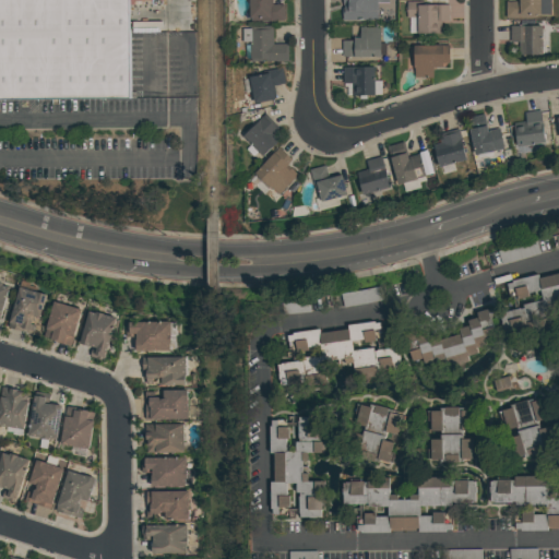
[(0,0),(128,0),(130,100),(0,102),(0,0)]
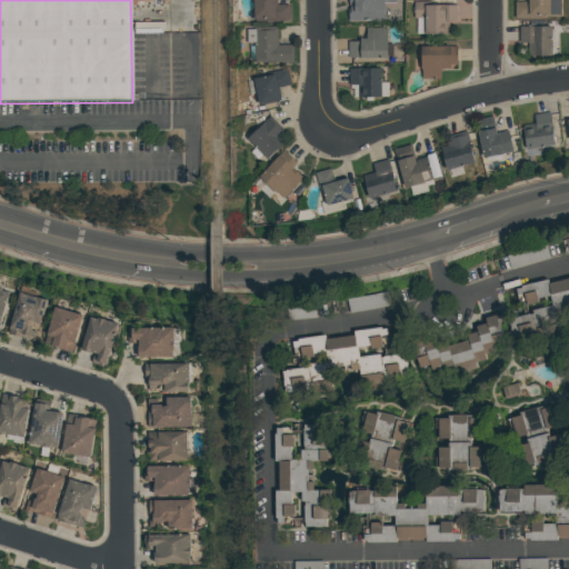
[(253,0),(276,0),(276,5),(288,5),(288,22),(267,22),(266,18),(253,19),(253,0)]
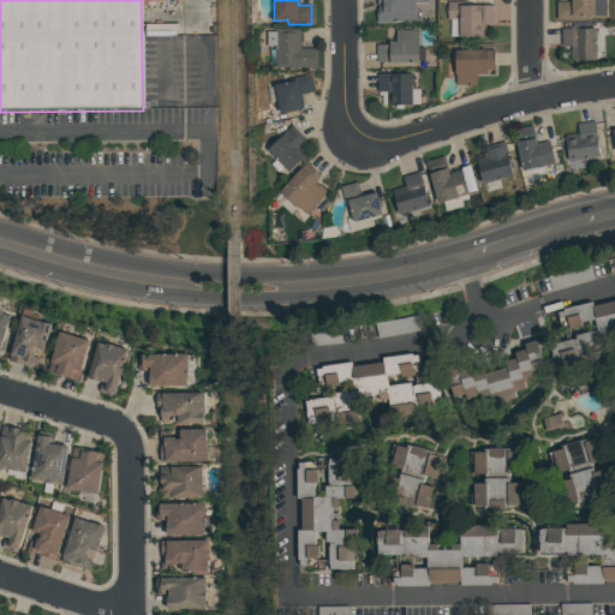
[(374,0),(427,0),(427,4),(415,4),(415,23),(375,24),(374,0)]
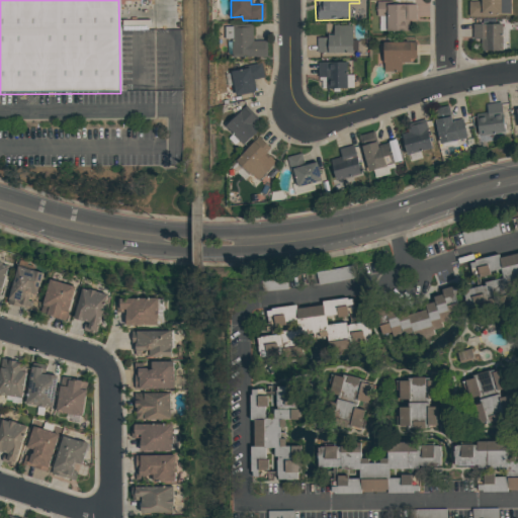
[(479,0),(510,0),(510,14),(495,14),(495,16),(468,17),(468,2),(480,2),(479,0)]
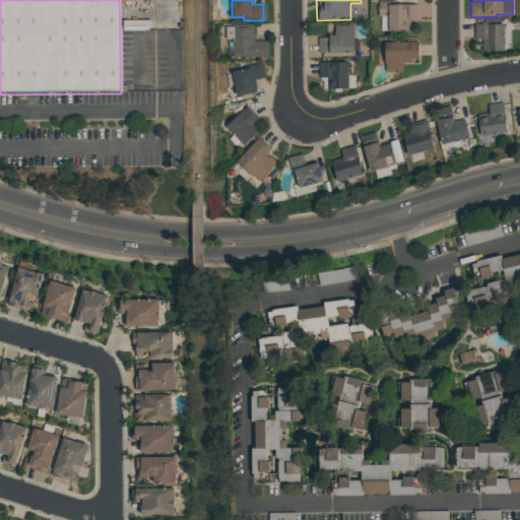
[(377,1),(387,1),(387,5),(416,4),(417,18),(408,18),(408,31),(388,31),(388,16),(378,16),(377,1)]
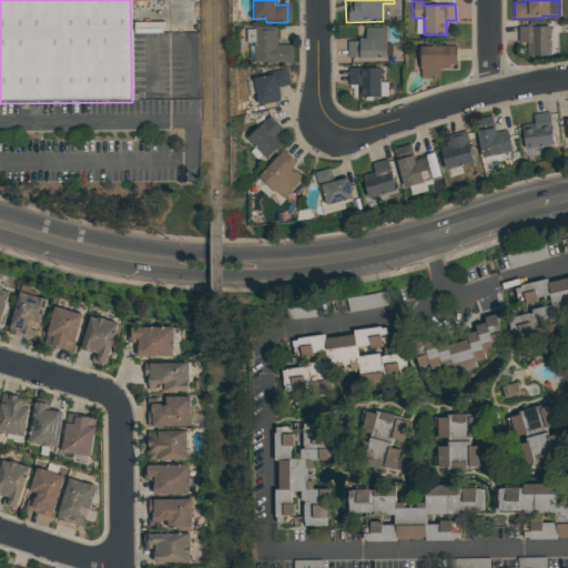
[(517,27),(549,27),(549,56),(528,56),(528,43),(517,43),(517,27)]
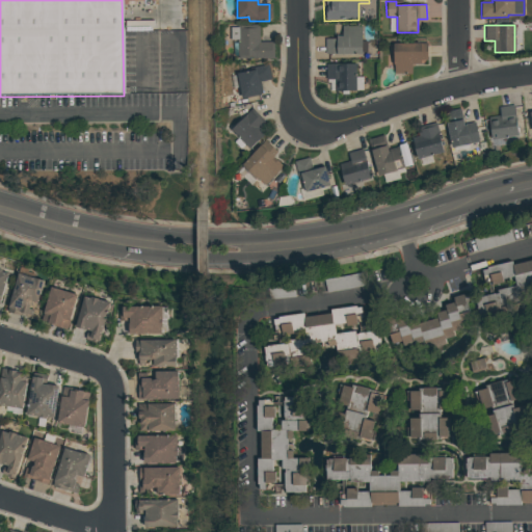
[(230,27),(237,27),(239,26),(258,26),(258,43),(273,43),(272,58),(238,58),(238,41),(230,41),(230,27)]
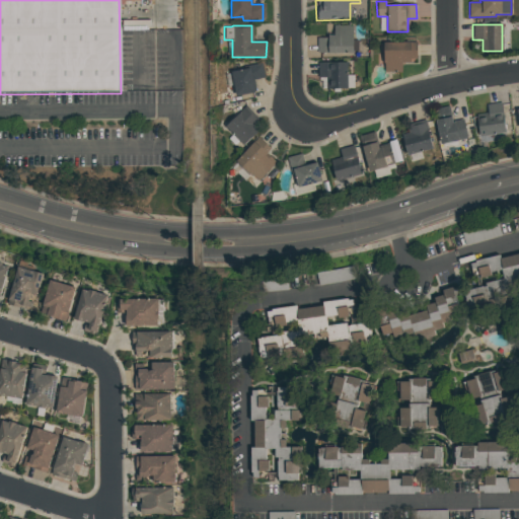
[(332,25),(352,25),(353,53),(317,53),(317,39),(327,39),(327,35),(332,35),(332,25)]
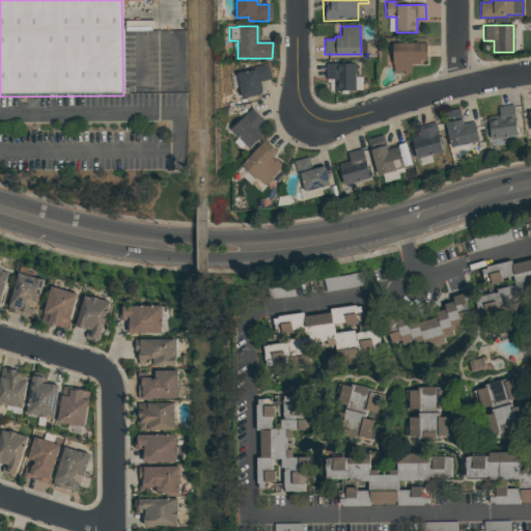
[(425,43),(426,60),(418,60),(418,63),(411,64),(411,75),(392,75),(392,44),(425,43)]
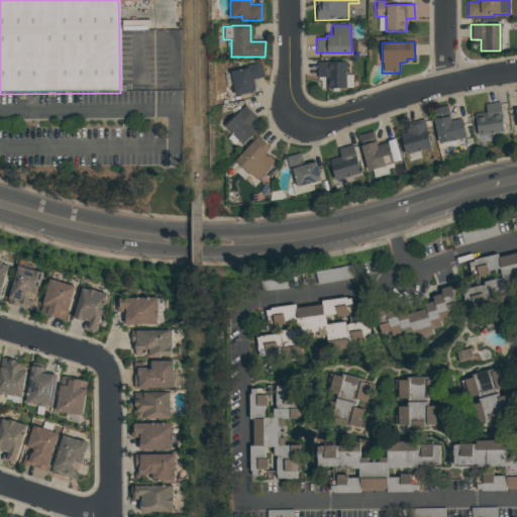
[(316,63),(345,62),(345,89),(324,89),(324,77),(316,78),(316,63)]
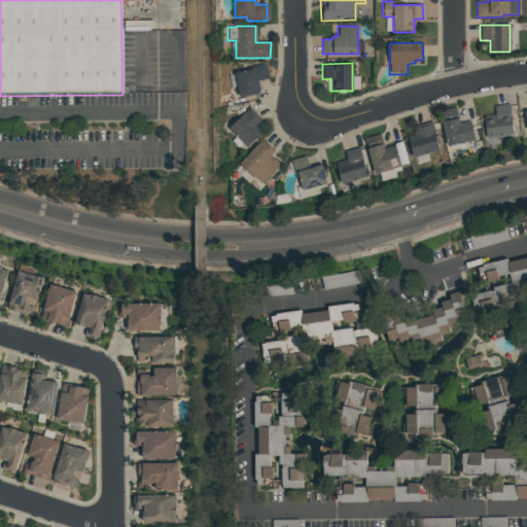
[(233,73),(239,72),(239,69),(266,64),(268,78),(256,81),(259,94),(238,98),(233,73)]
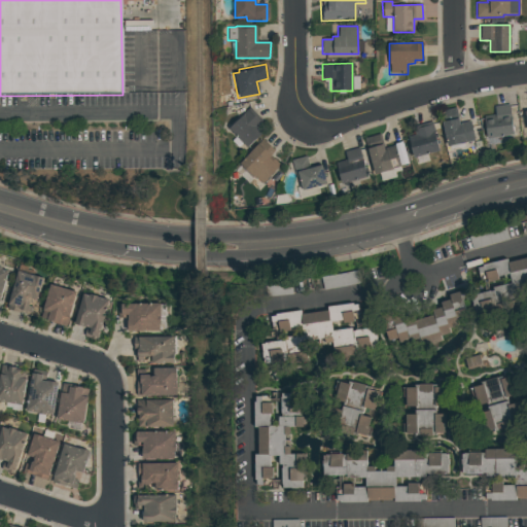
[(494,107),(508,104),(514,135),(487,139),(483,117),(495,115),(494,107)]
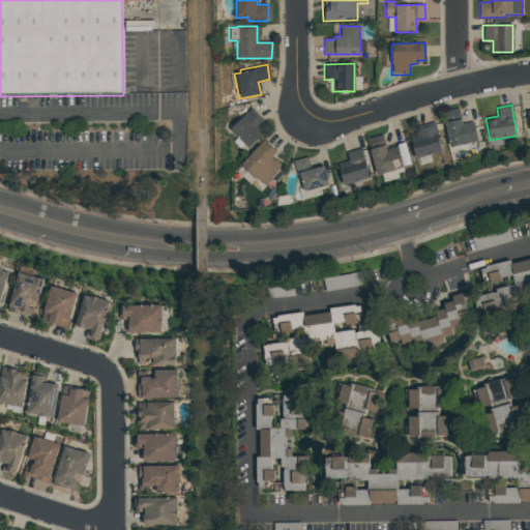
[(229,130),(251,108),(264,121),(255,129),(261,136),(247,149),(229,130)]
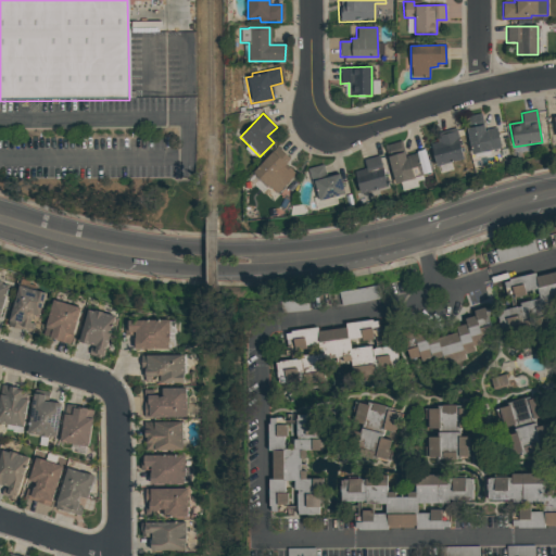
[(463,119),(480,115),(484,133),(489,131),(489,129),(495,128),(501,149),(471,156),(463,119)]
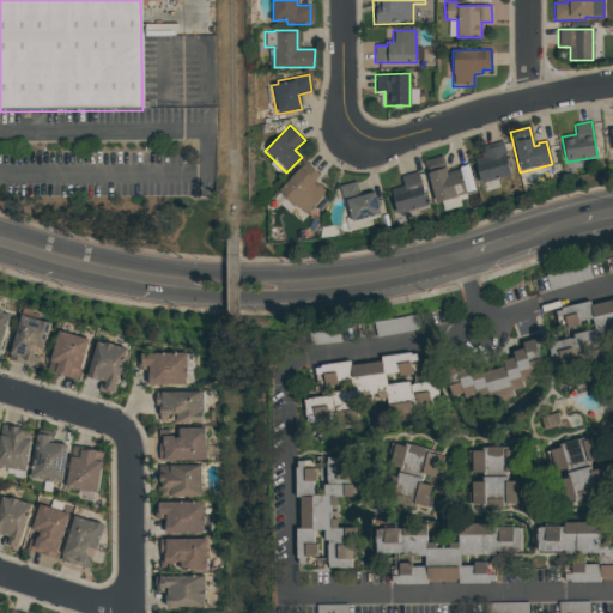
[(480,149),(502,143),(510,176),(480,184),(474,161),(483,158),(480,149)]
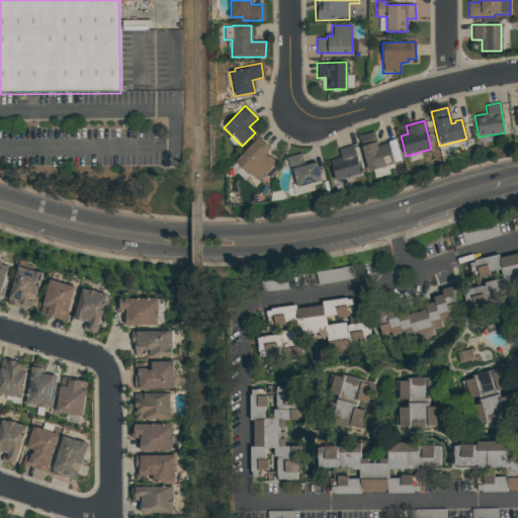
[(358,136),(372,132),(376,147),(387,144),(393,164),(368,171),(358,136)]
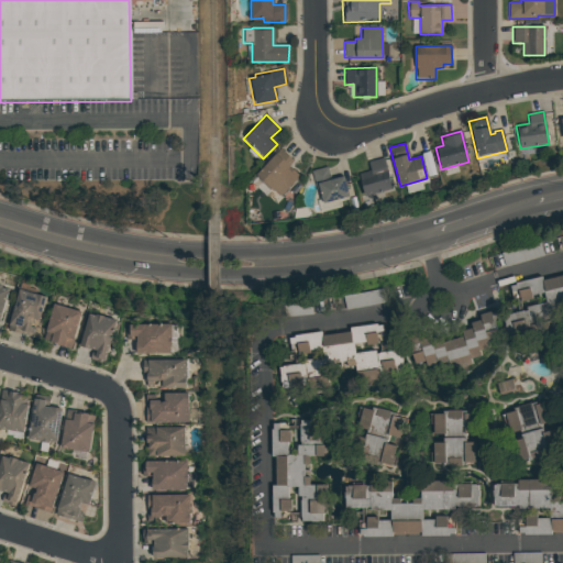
[(254,176),(279,147),(294,161),(288,166),(299,176),(279,197),(272,190),(271,190),(254,176)]
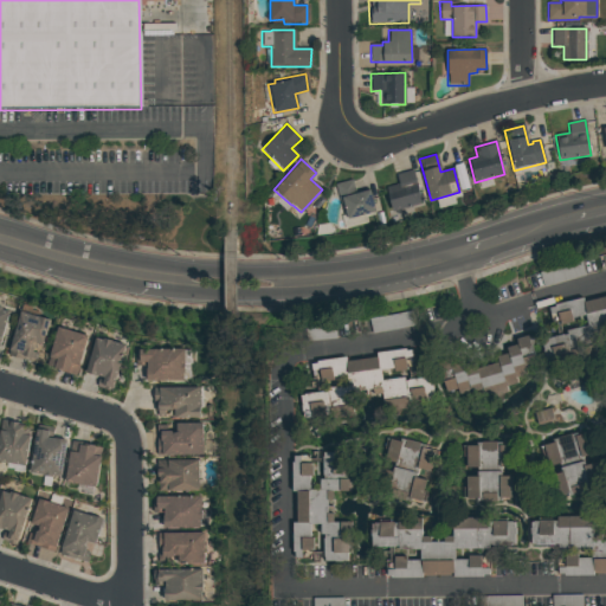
[(386,187),(398,185),(395,175),(412,171),(421,202),(392,211),(386,187)]
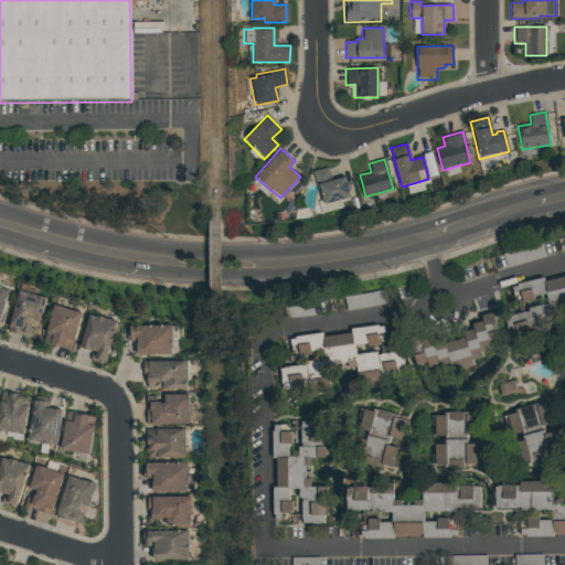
[(312,171),(328,168),(331,181),(343,178),(349,198),(323,205),(319,191),(317,191),(312,171)]
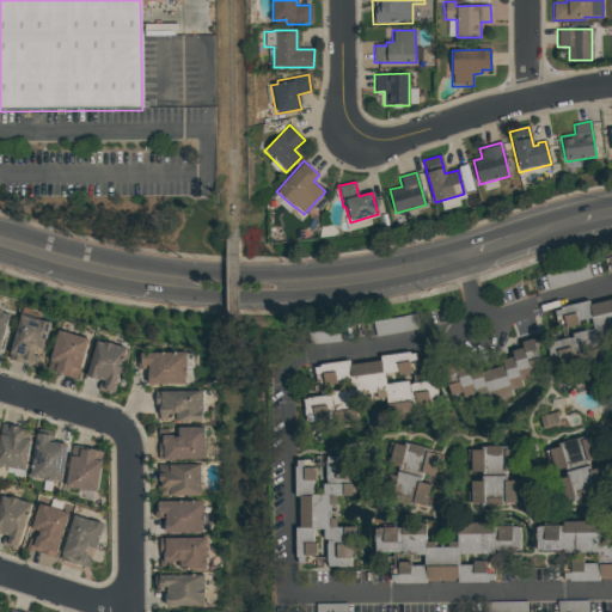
[(544,276),(586,264),(589,279),(549,291),(544,276)]
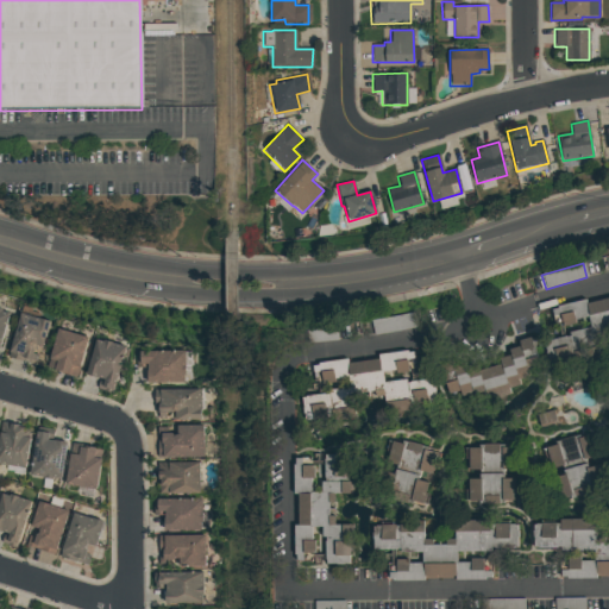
[(0,347),(1,349),(12,312),(0,307),(0,347)]
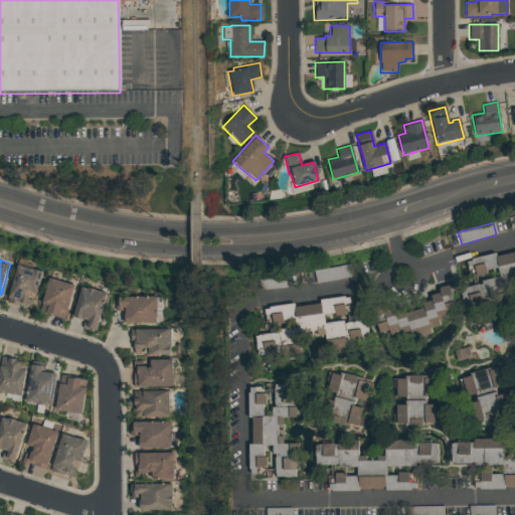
[(16,265),(41,273),(35,294),(29,292),(27,300),(32,301),(30,307),(19,303),(18,307),(5,303),(16,265)]
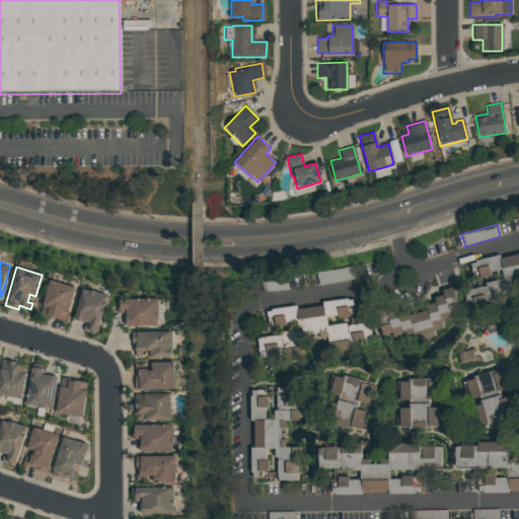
[(351,268),(353,279),(318,286),(316,274),(351,268)]
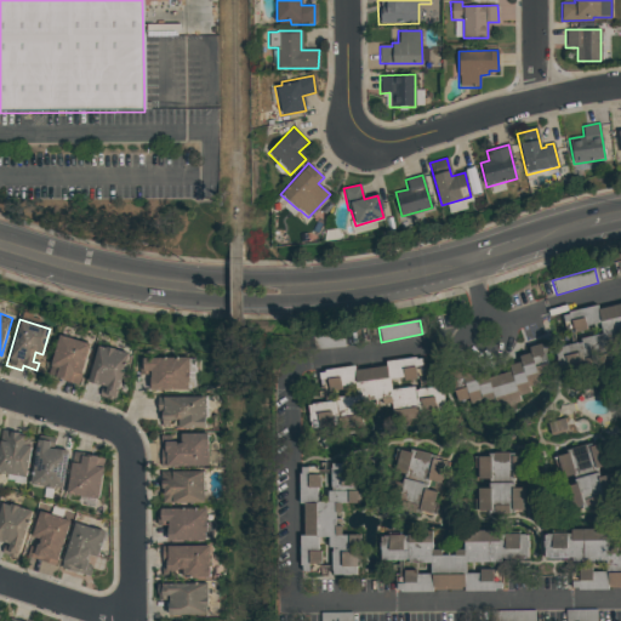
[(315,337),(342,334),(343,348),(317,352),(315,337)]
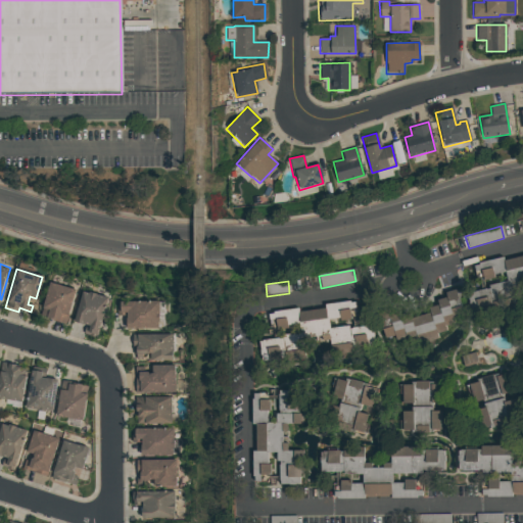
[(49,283),(75,290),(64,324),(39,316),(49,283)]
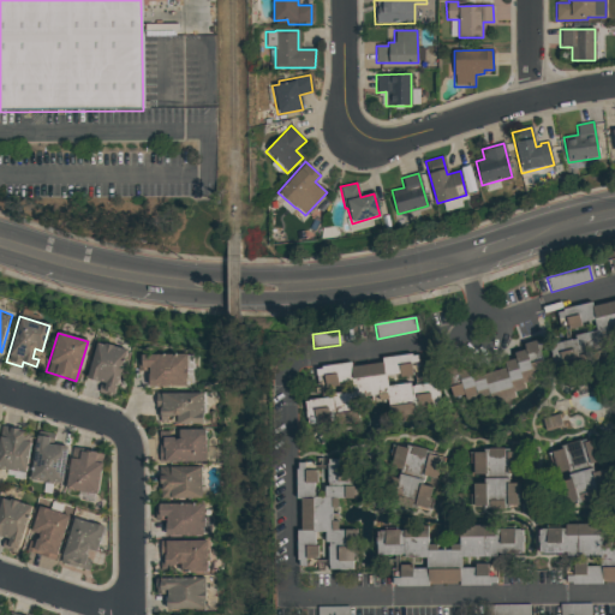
[(545,372),(533,376),(535,380),(523,383),(524,389),(513,393),(515,399),(494,405),(491,398),(481,401),(479,396),(466,400),(465,394),(454,396),(445,365),(454,363),(457,371),(470,368),(471,372),(485,368),(487,374),(505,368),(503,362),(514,359),(512,352),(523,350),(521,344),(536,339),(545,372)]
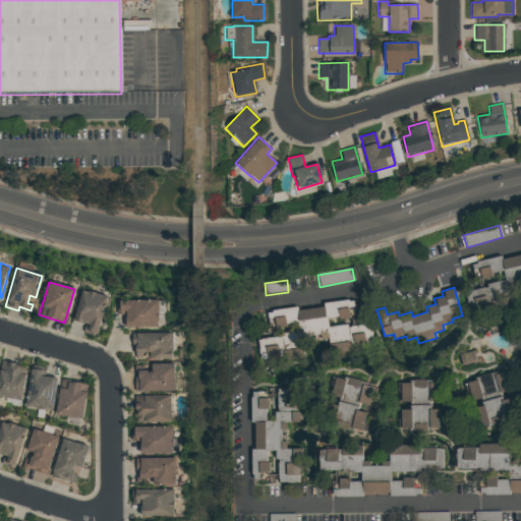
[(81,291),(89,293),(89,292),(107,297),(96,337),(82,333),(83,330),(87,330),(89,326),(72,321),(81,291)]
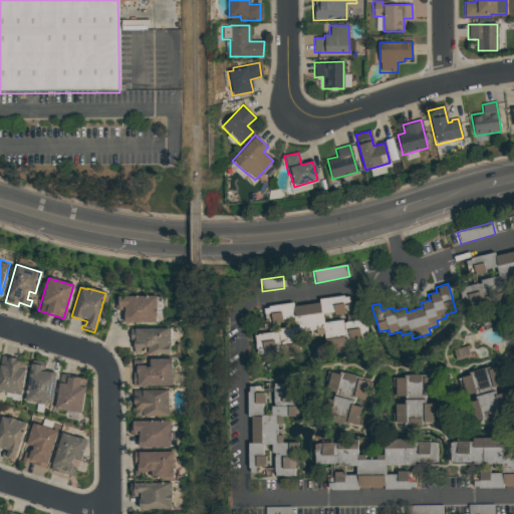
[(344,295),(344,297),(349,296),(350,303),(343,304),(344,313),(335,315),(335,311),(321,313),(322,324),(341,322),(341,325),(364,322),(366,341),(347,343),(346,335),(326,337),(325,327),(296,330),(298,341),(275,344),(276,352),(256,355),(254,335),(275,332),(274,328),(293,326),(292,320),(269,323),(268,315),(264,316),(263,309),(267,308),(267,306),(293,303),(294,305),(318,302),(318,298),(344,295)]
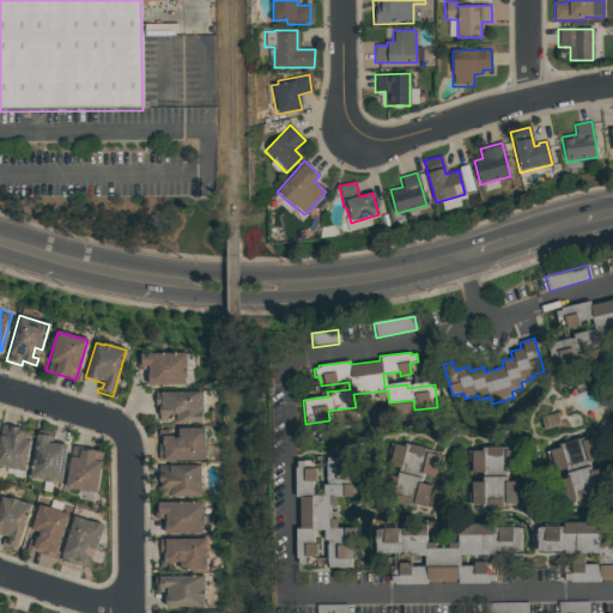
[(137,354),(186,353),(186,377),(184,377),(184,386),(147,387),(147,370),(137,370),(137,354)]
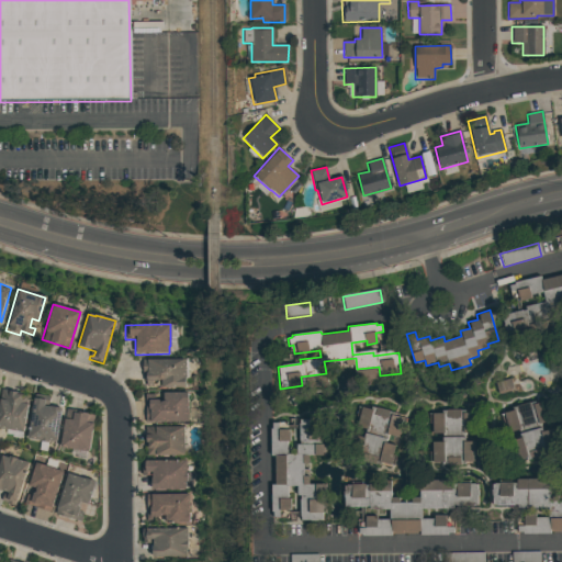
[(143,360),(184,359),(186,388),(160,389),(160,381),(153,382),(153,388),(146,388),(146,382),(143,382),(143,360)]
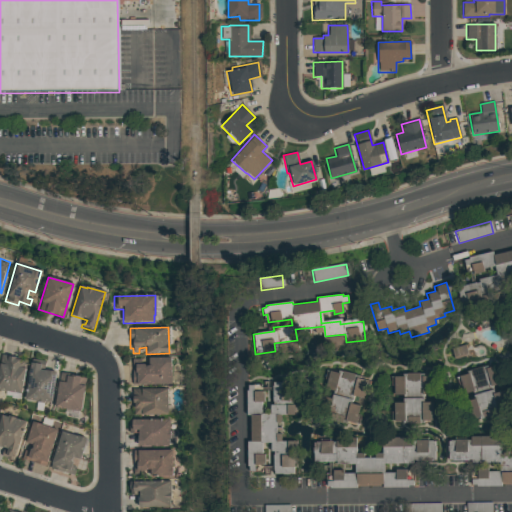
[(454,349),(466,346),(469,355),(456,358),(454,349)]
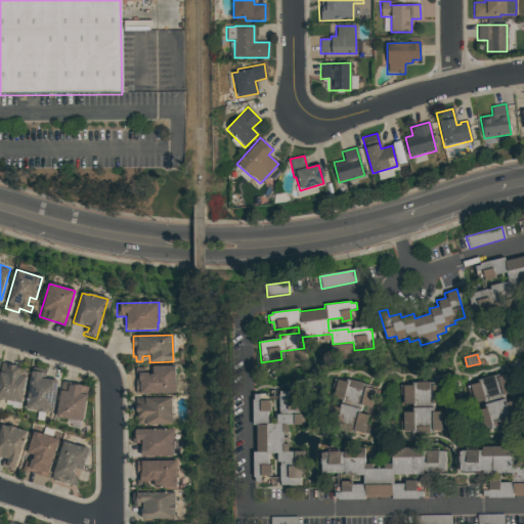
[(0,370),(1,364),(27,368),(22,403),(0,399),(0,370)]
